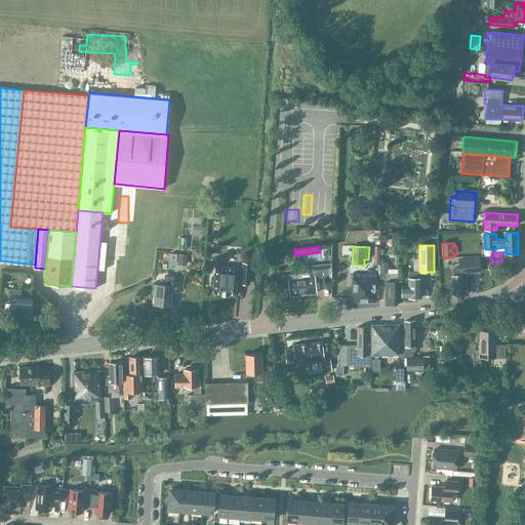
[(465,292),(465,291),(467,291),(466,281),(468,280),(467,274),(481,272),(479,257),(458,259),(459,268),(453,269),(454,275),(453,275),(455,293),(457,294),(463,293),(465,292)]
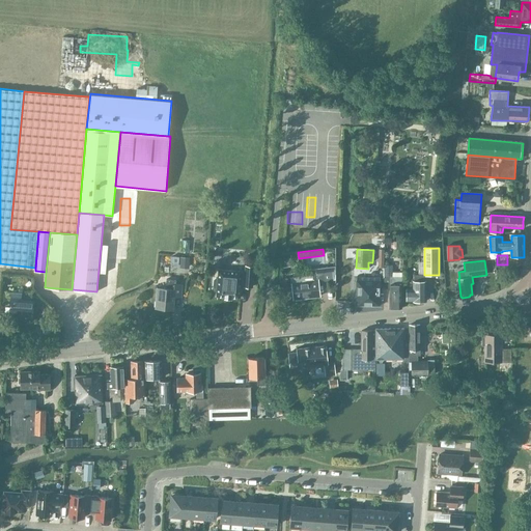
[(217,269),(217,277),(214,277),(213,279),(212,285),(214,286),(216,287),(216,295),(223,296),(223,297),(230,297),(230,296),(238,297),(239,282),(243,282),(243,285),(251,285),(252,264),(244,264),(244,271),(217,269)]
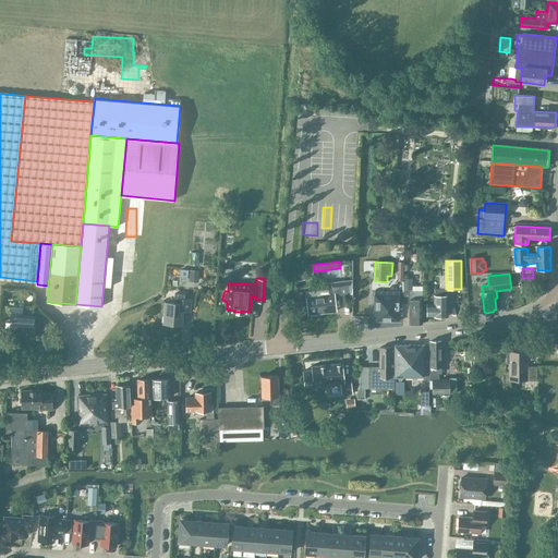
[(329,289),(306,292),(308,314),(337,311),(335,295),(351,293),(350,280),(328,282),(329,289)]
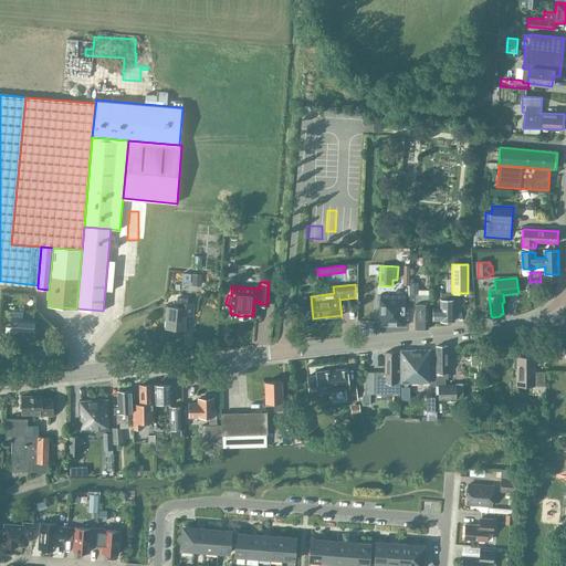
[(440,307),(433,307),(433,321),(441,320),(441,321),(442,321),(443,323),(449,323),(450,321),(454,321),(454,311),(454,302),(454,300),(453,293),(452,293),(447,293),(441,293),(441,300),(440,300),(440,307)]
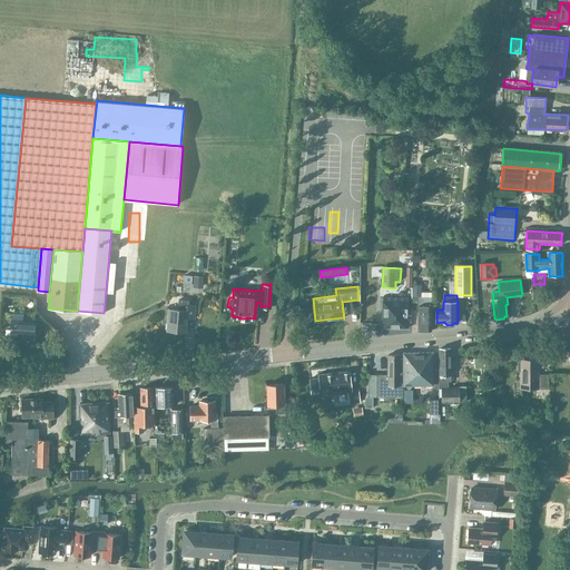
[(419,311),(419,330),(431,331),(431,297),(420,297),(419,311)]
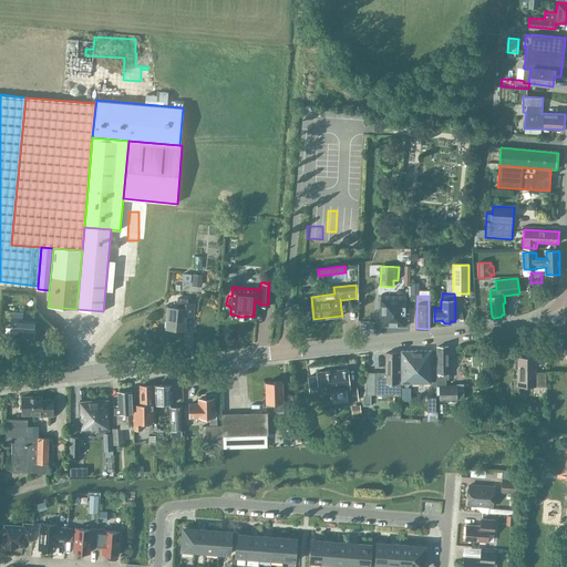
[(380,327),(405,328),(406,298),(381,297),(380,327)]
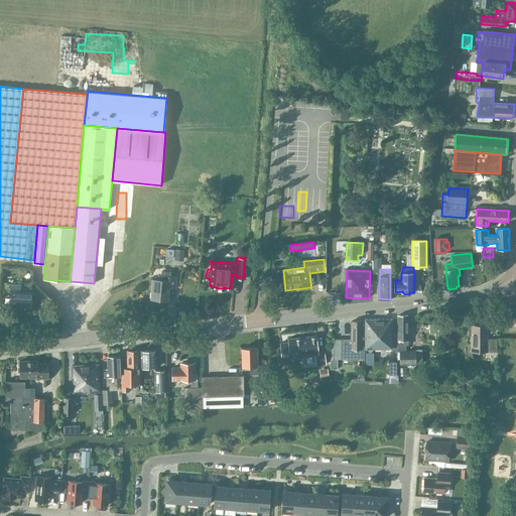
[(160,272),(160,281),(152,280),(151,299),(166,301),(167,287),(173,287),(174,276),(170,276),(170,273),(160,272)]
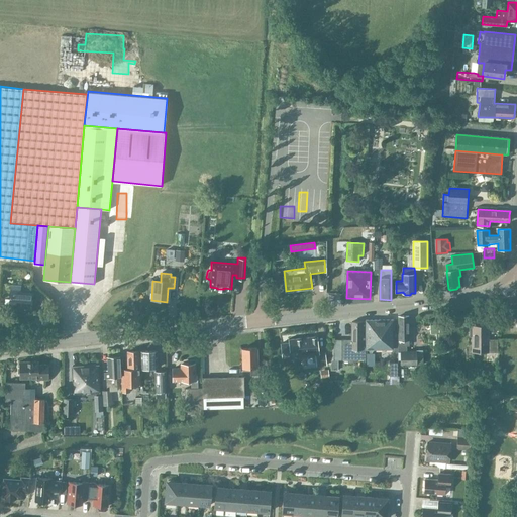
[(10,311),(19,311),(19,309),(31,310),(32,294),(20,293),(20,291),(11,291),(10,311)]
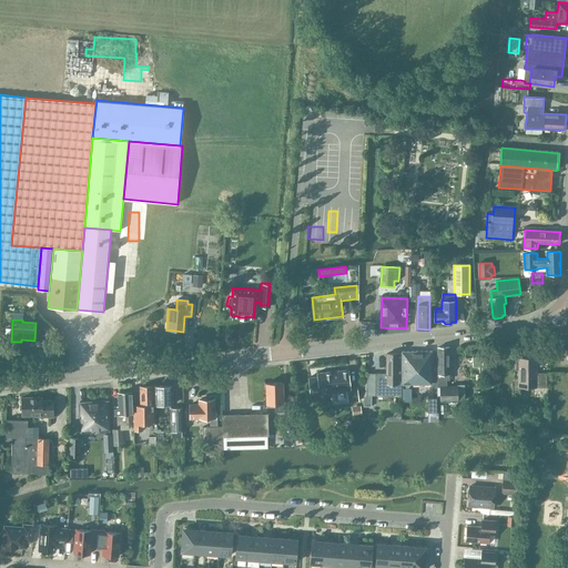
[(438,375),(437,375),(437,387),(440,387),(447,387),(447,375),(449,375),(449,347),(438,347),(438,375)]
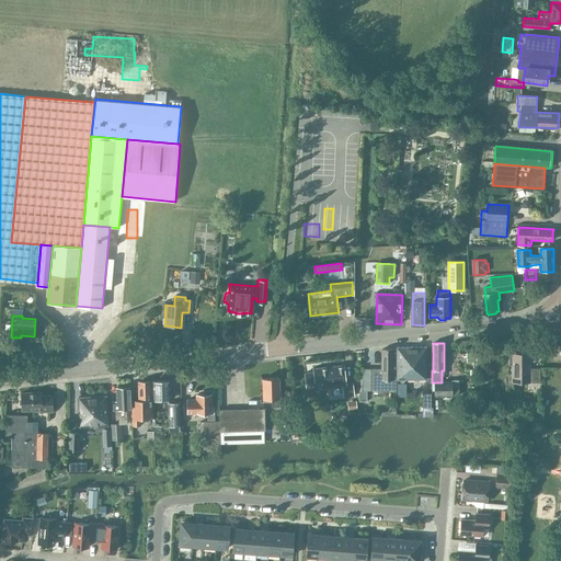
[(397,347),(397,379),(425,379),(425,358),(426,358),(426,347),(397,347)]
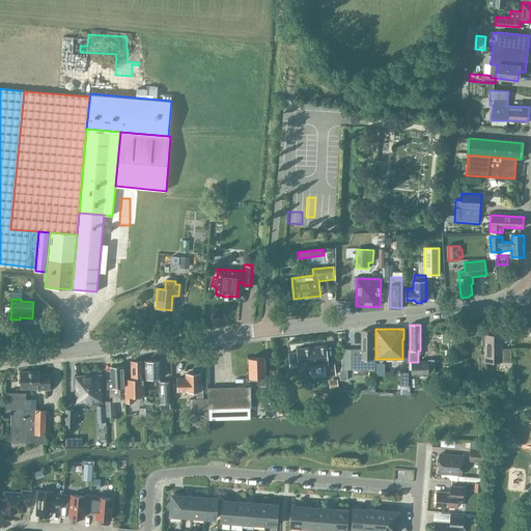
[(361,348),(351,348),(351,369),(374,369),(374,331),(361,331),(361,332),(361,348)]
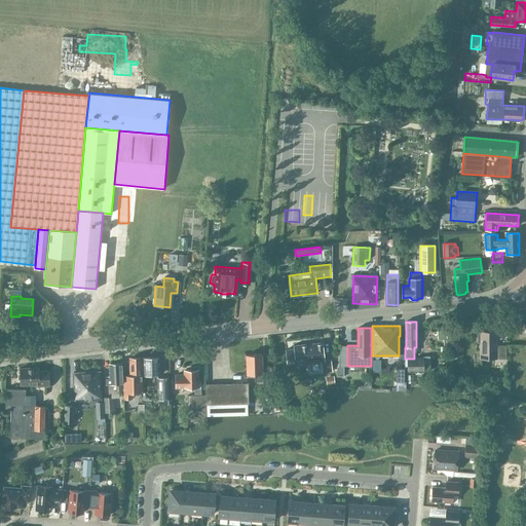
[(480,334),(478,334),(478,342),(480,342),(480,360),(499,360),(506,360),(506,346),(499,346),(497,346),(497,332),(480,333),(480,334)]
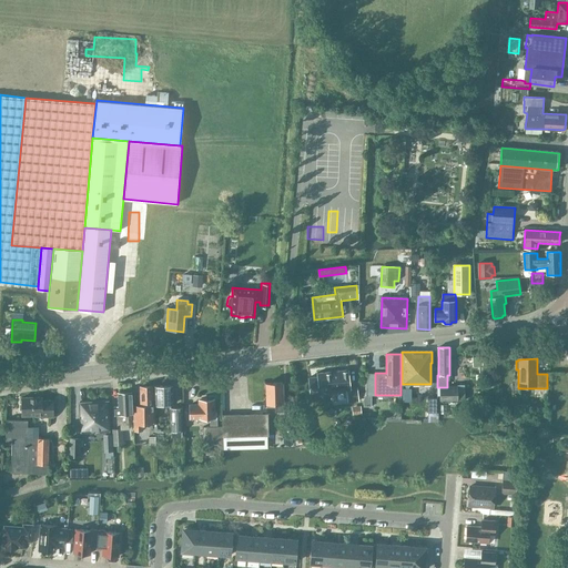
[(318,377),(308,377),(311,396),(347,392),(348,402),(359,401),(357,387),(351,388),(348,369),(317,373),(318,377)]
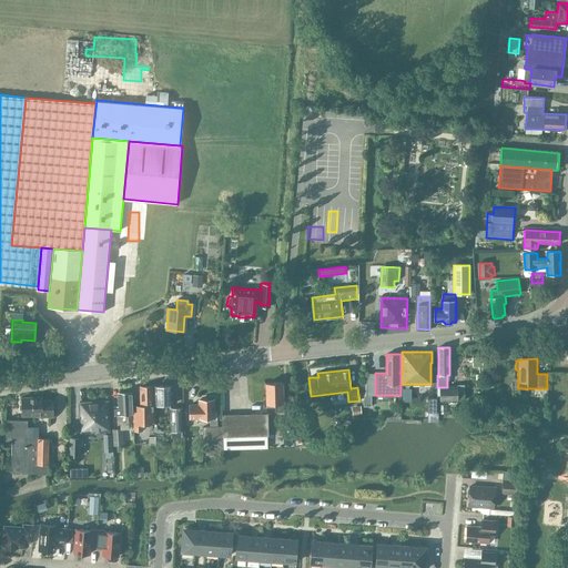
[(274,403),(275,412),(283,412),(283,403),(283,383),(266,384),(266,404),(274,403)]
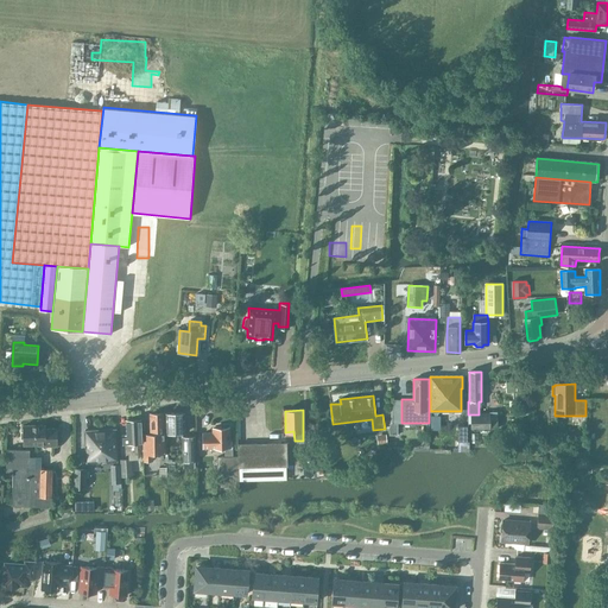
[(151,441),(144,439),(144,461),(153,461),(153,454),(164,454),(164,413),(150,413),(151,441)]
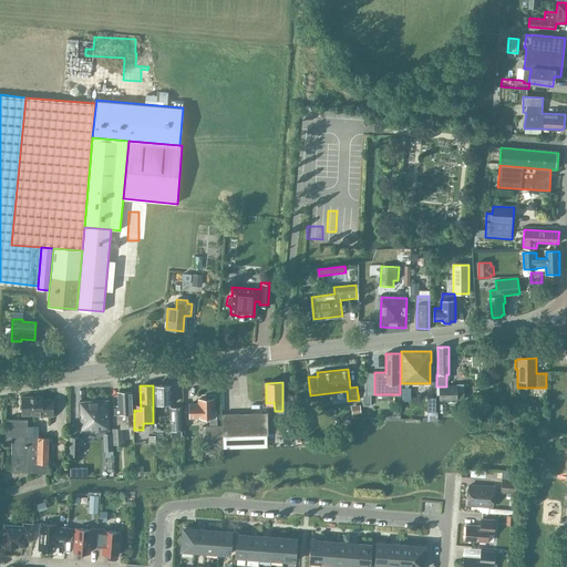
[(155,385),(155,403),(172,403),(172,385),(155,385)]
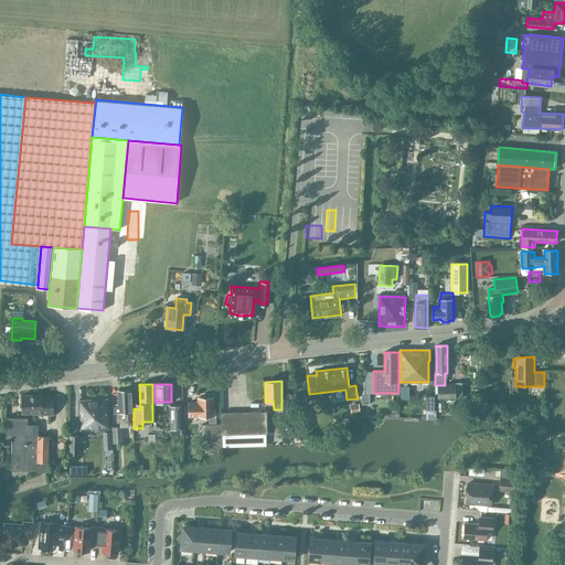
[(445,385),(438,385),(438,398),(455,397),(455,385),(445,385)]
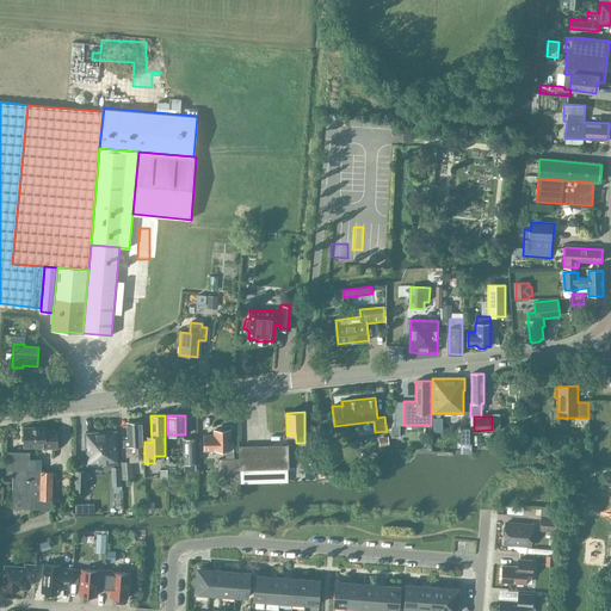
[(128,437),(124,437),(124,446),(127,446),(127,455),(129,455),(129,461),(137,461),(137,446),(142,445),(142,437),(141,423),(127,423),(128,437)]
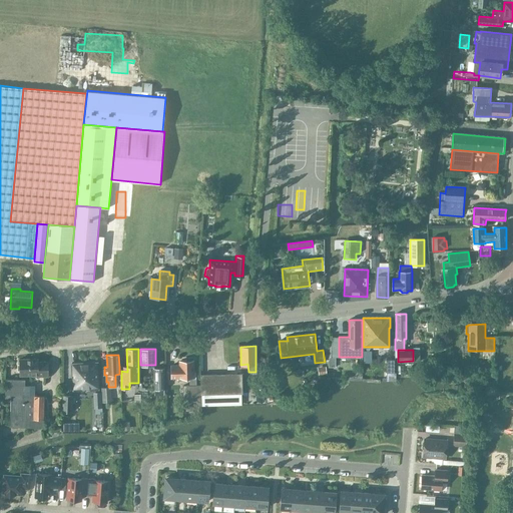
[(30,376),(30,377),(48,376),(48,362),(38,362),(38,359),(20,359),(21,376),(30,376)]
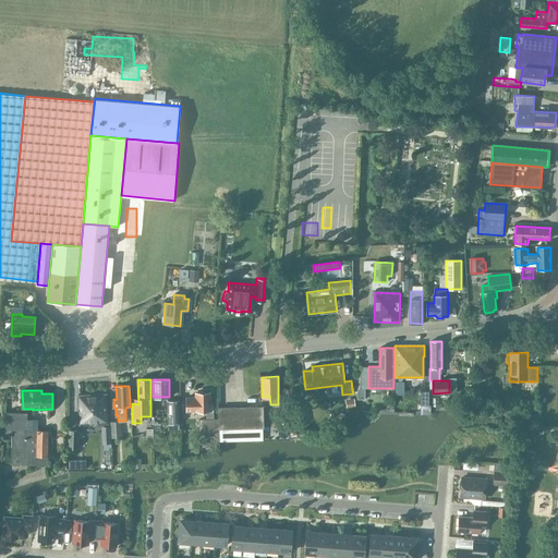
[(429,404),(429,397),(429,390),(421,390),(421,404),(429,404)]
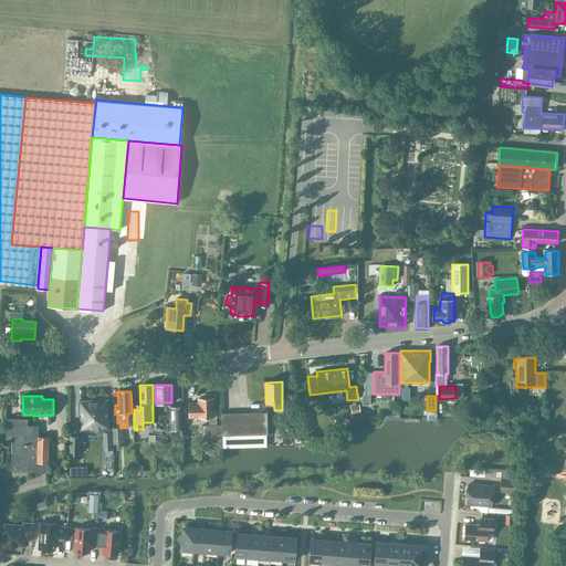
[(199,402),(189,402),(190,417),(200,417),(200,418),(209,417),(209,419),(210,419),(210,426),(202,426),(202,437),(203,452),(222,452),(221,425),(216,426),(216,410),(213,410),(212,398),(199,398),(199,402)]
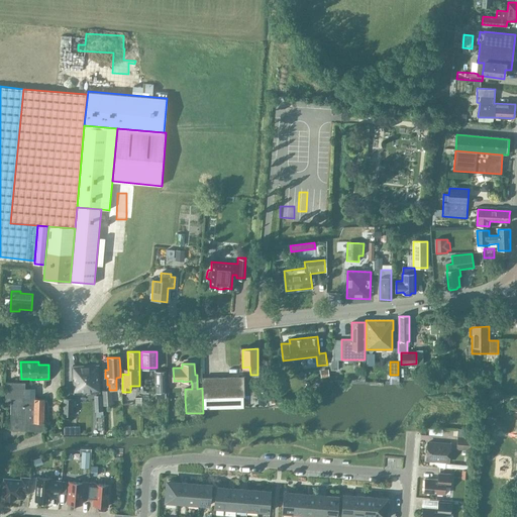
[(72,367),(74,395),(100,393),(98,366),(72,367)]
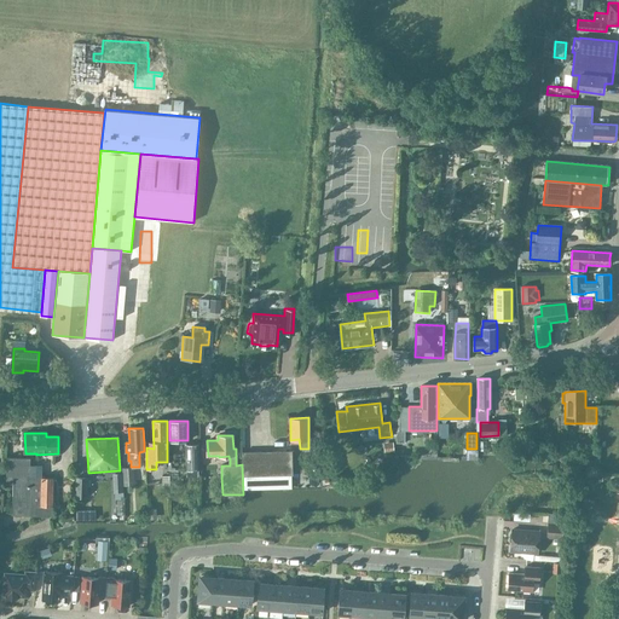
[(198,445),(186,445),(186,461),(186,469),(198,469),(198,461),(198,445)]
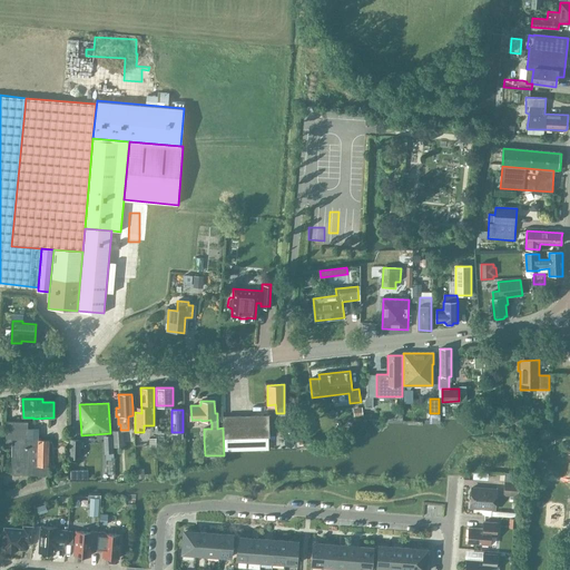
[(224,416),(224,428),(225,438),(268,436),(267,415),(224,416)]
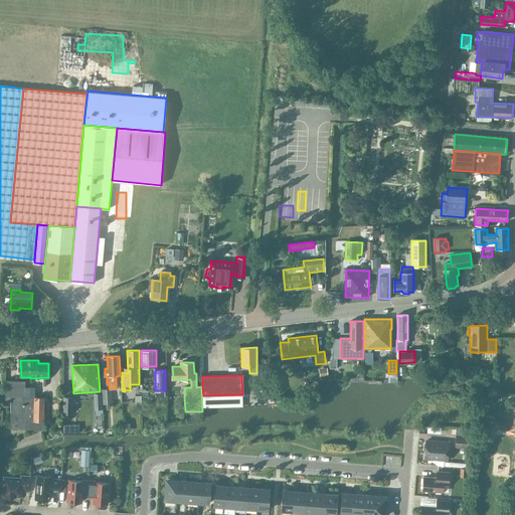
[(6,379),(5,401),(11,402),(10,428),(43,430),(44,397),(25,396),(25,380),(6,379)]
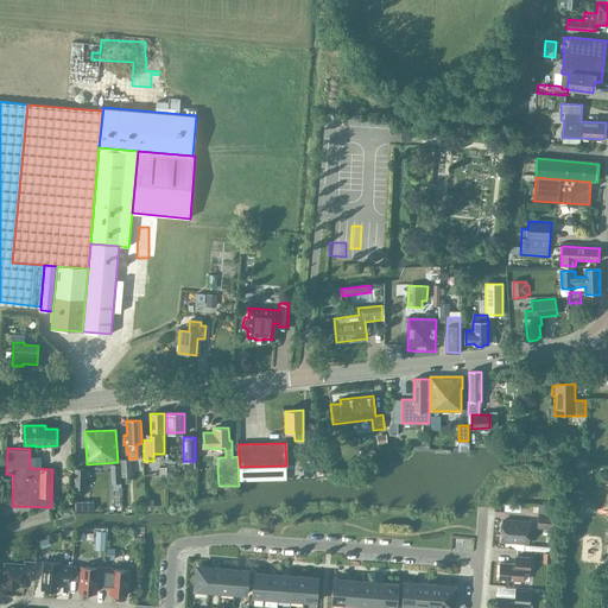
[(75,468),(75,488),(86,488),(86,468),(75,468)]
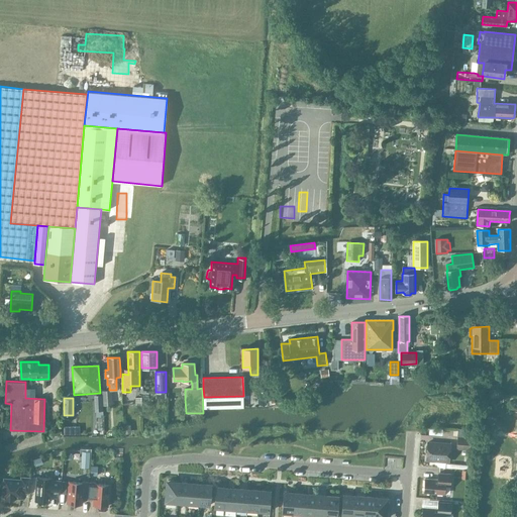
[(80,426),(64,426),(64,434),(80,434),(80,426)]
